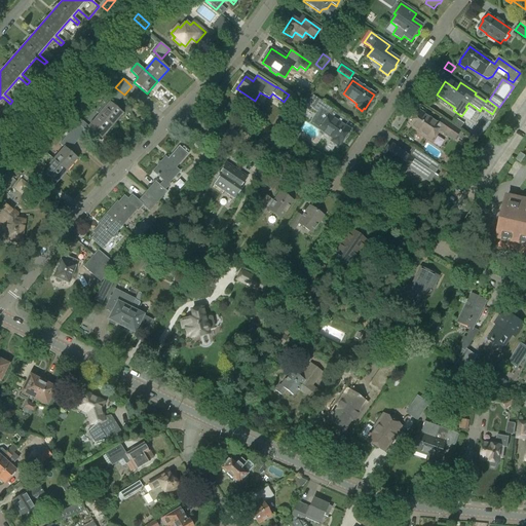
[(111,91),(95,111),(99,115),(112,126),(123,114),(114,106),(124,95),(115,87),(111,91)]
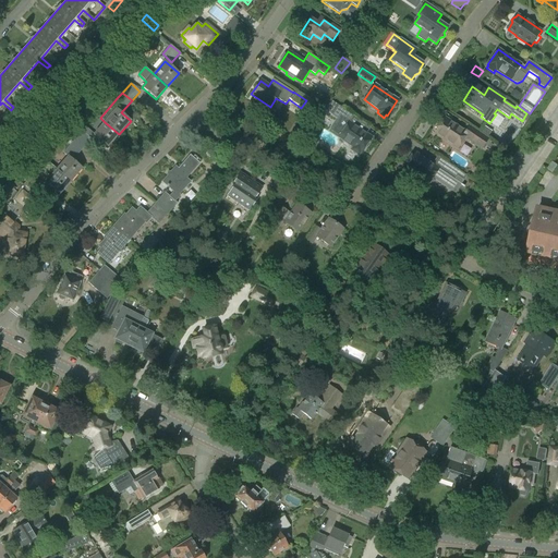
[(328,100),(322,109),(331,117),(338,107),(328,100)]
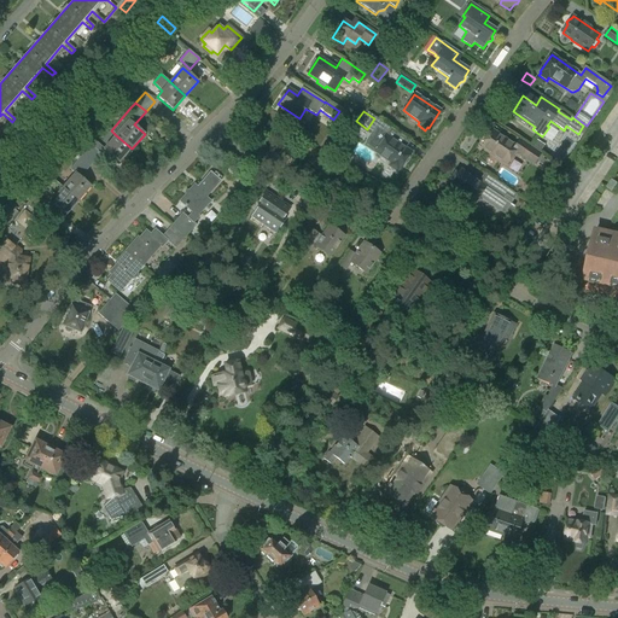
[(371,138),(365,146),(374,152),(390,163),(389,167),(396,173),(398,169),(400,170),(412,153),(404,149),(386,135),(390,129),(380,122),(377,129),(371,138)]
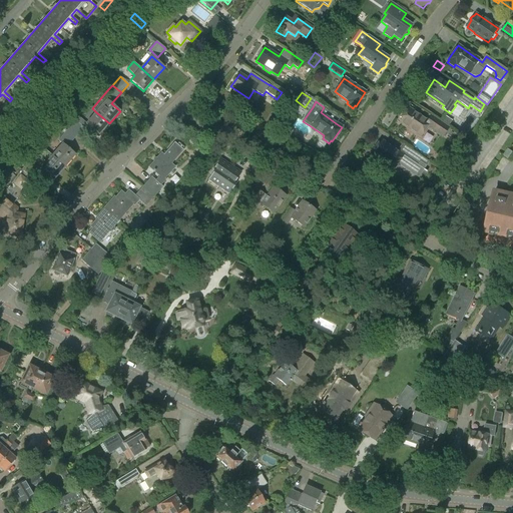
[(402,119),(399,122),(420,137),(427,127),(442,137),(448,127),(431,116),(427,121),(409,108),(406,112),(404,111),(400,117),(402,119)]
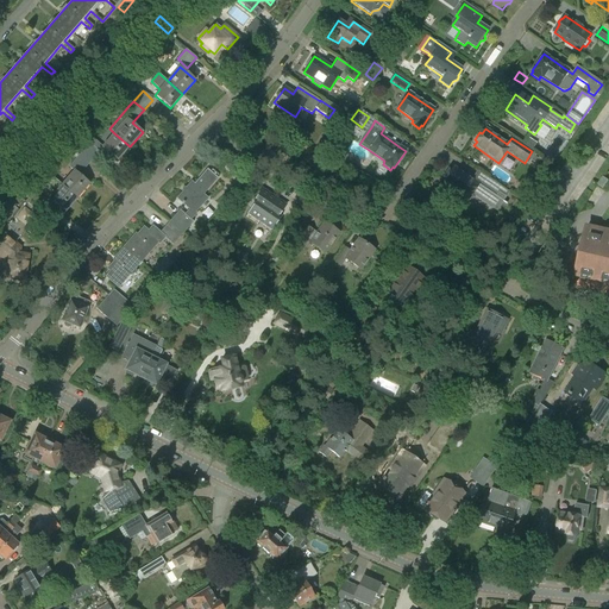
[(94,139),(81,154),(92,162),(95,158),(100,162),(108,154),(117,161),(130,146),(114,133),(102,146),(94,139)]
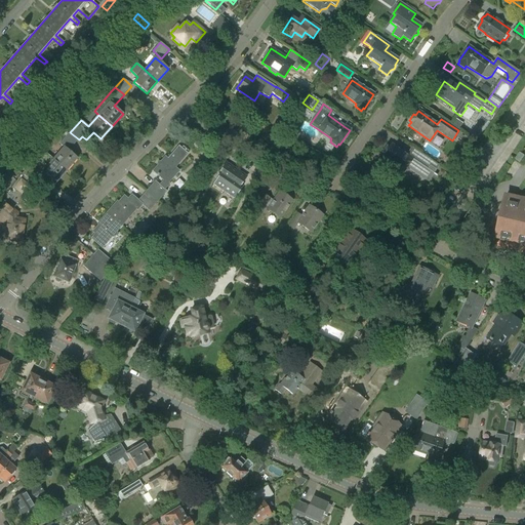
[(64,148),(53,159),(67,171),(77,159),(69,152),(79,139),(70,132),(58,145),(64,148)]
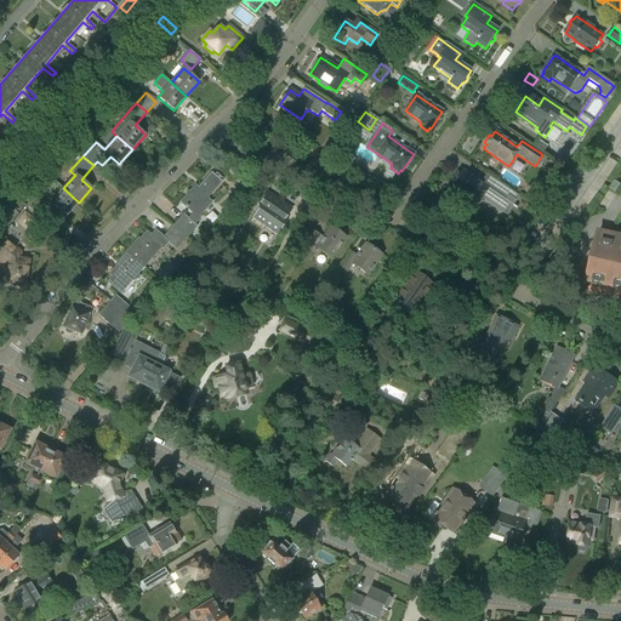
[(545,166),(545,167),(553,172),(557,166),(548,161),(545,166)]
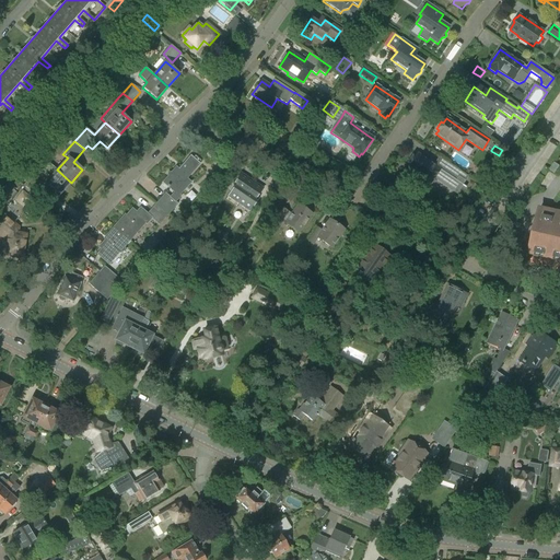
[(409,165),(406,170),(430,185),(433,178),(457,195),(468,177),(448,164),(443,172),(417,154),(415,158),(412,156),(407,164),(409,165)]
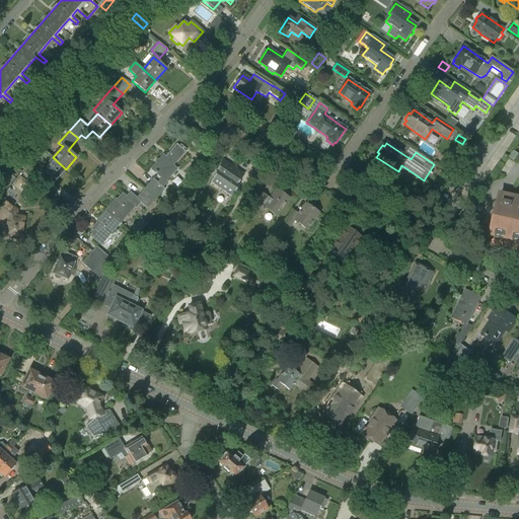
[(155,164),(151,169),(162,178),(157,183),(163,188),(167,182),(166,182),(176,170),(172,166),(187,150),(181,145),(179,147),(176,144),(164,157),(162,156),(159,160),(155,160),(155,164)]
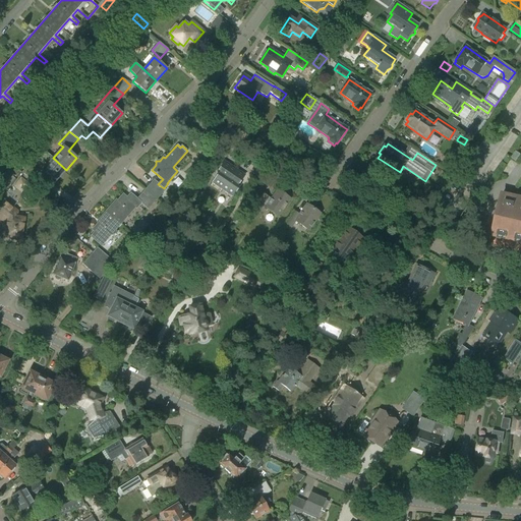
[(44,151),(38,158),(47,165),(40,173),(40,174),(47,180),(50,177),(55,182),(66,170),(53,158),(44,151)]
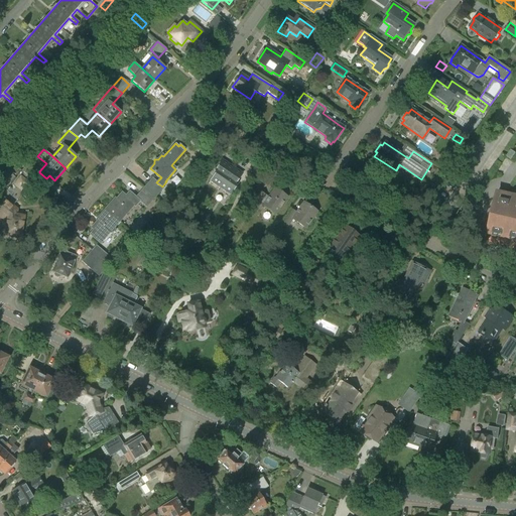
[(506,157),(510,160),(515,153),(510,150),(506,157)]
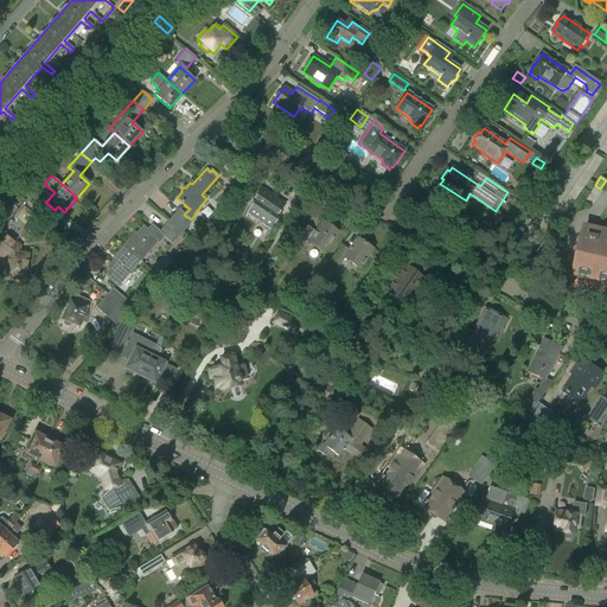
[(256,200),(248,212),(270,229),(278,218),(276,217),(285,205),(261,189),(254,199),(256,200)]
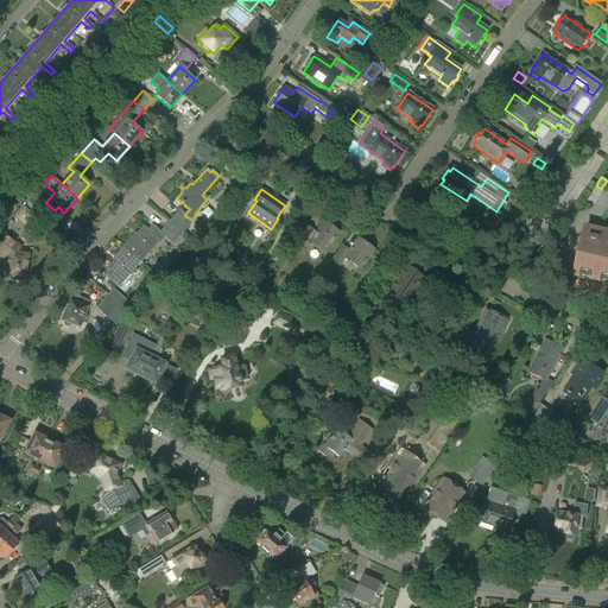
[(35,196),(32,194),(25,202),(27,204),(35,196)]
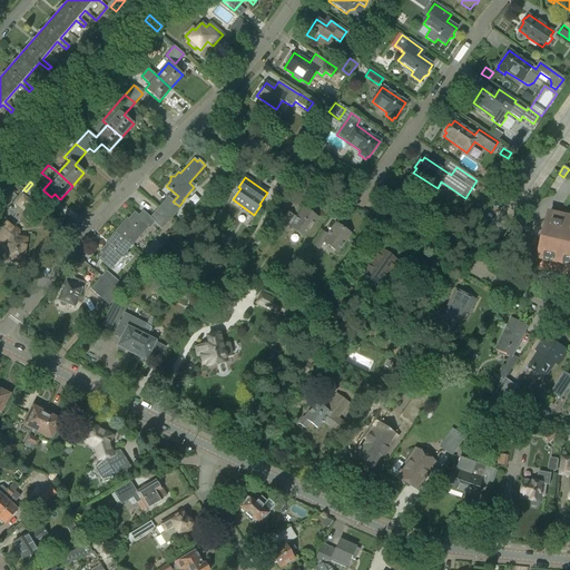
[(43,190),(43,189),(35,182),(32,184),(26,192),(35,199),(43,190)]
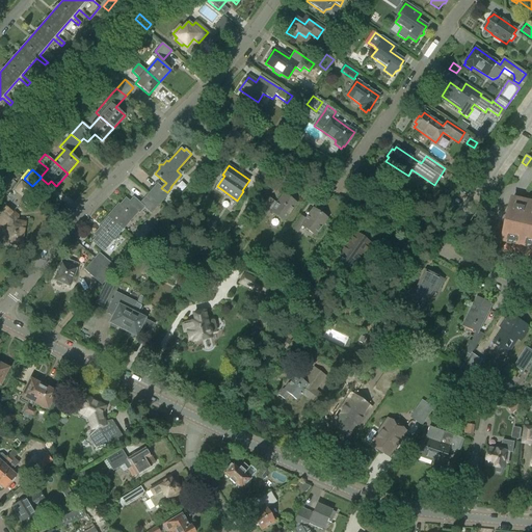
[(6,175),(0,181),(0,186),(7,192),(16,183),(6,175)]
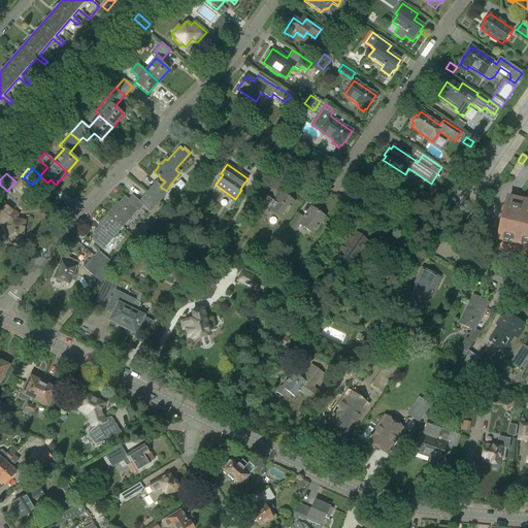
[(448,173),(443,178),(450,183),(453,177),(448,173)]
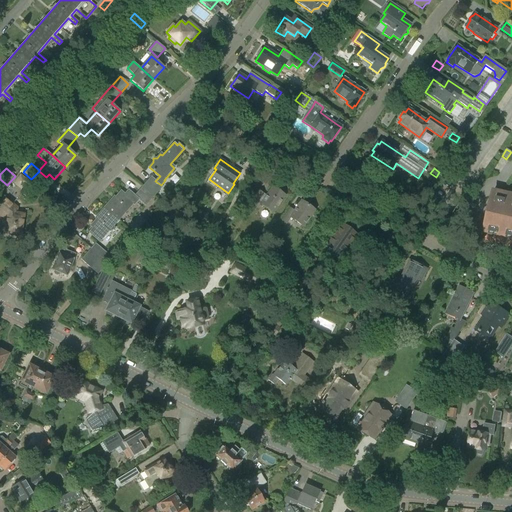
[(13,183),(22,191),(29,182),(20,174),(13,183)]
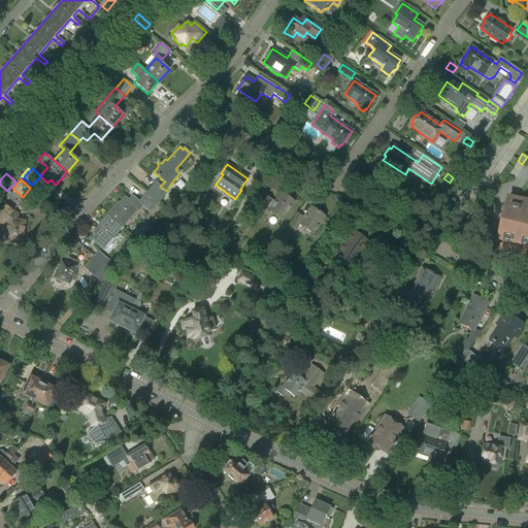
[(156,183),(146,193),(158,203),(167,193),(166,191),(160,187),(156,183)]
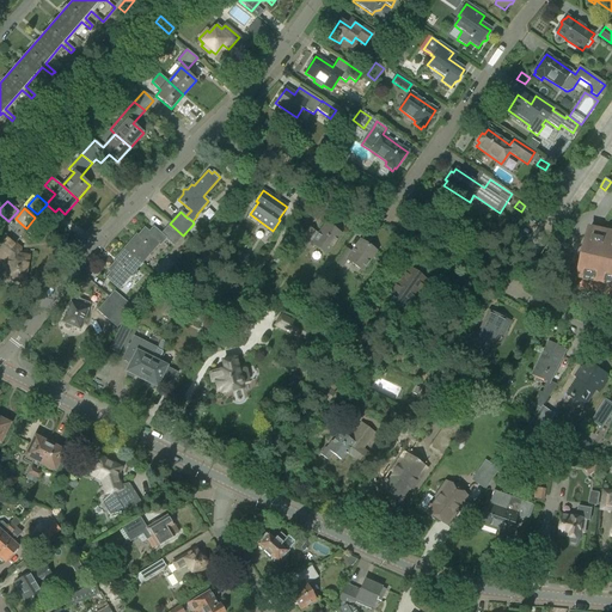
[(133,238),(124,249),(142,263),(158,244),(160,245),(165,239),(173,246),(183,236),(170,224),(161,233),(153,227),(147,233),(144,230),(134,239),(133,238)]
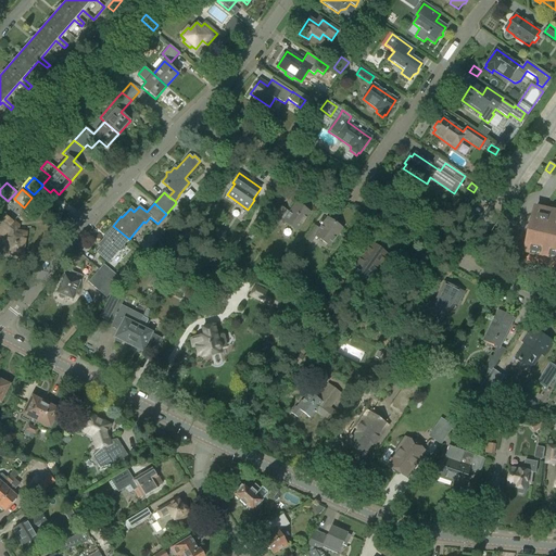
[(286,211),(279,220),(282,222),(297,231),(310,213),(295,203),(288,213),(286,211)]
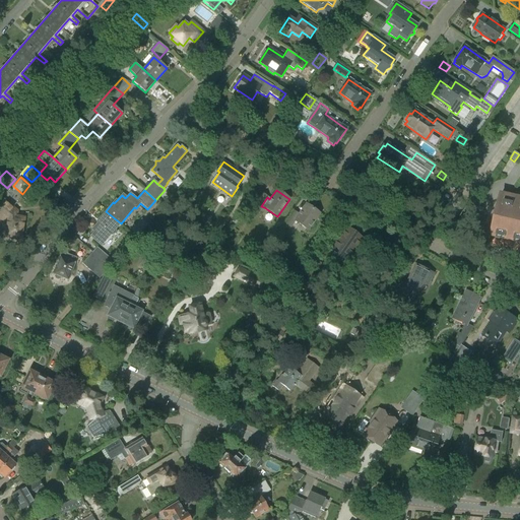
[(261,193),(251,207),(257,211),(261,206),(267,197),(261,193)]
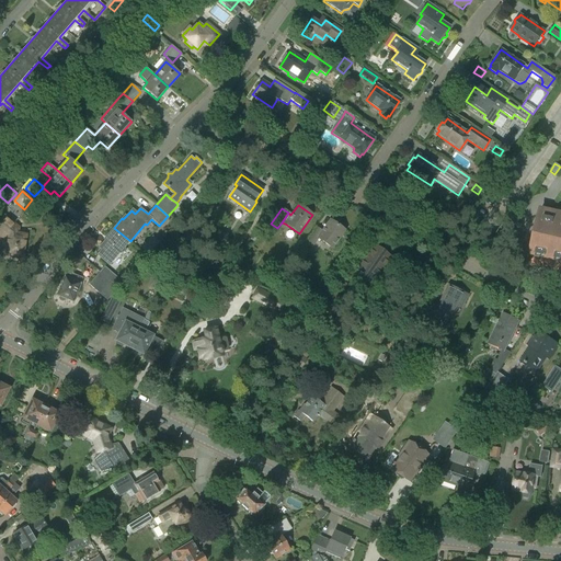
[(530,253),(528,265),(560,273),(560,217),(539,213),(530,253)]
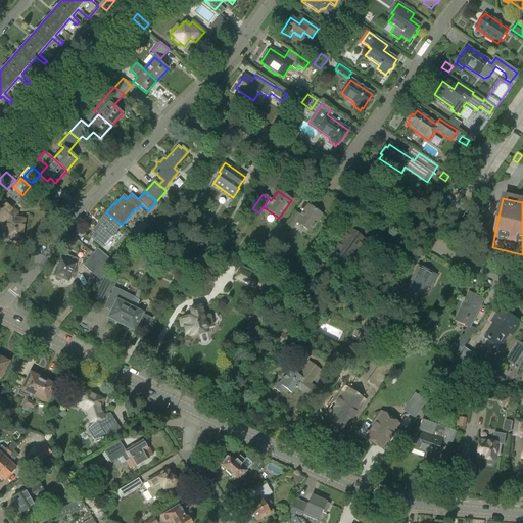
[(9,240),(16,241),(16,239),(21,240),(24,220),(15,219),(16,214),(8,207),(9,206),(1,200),(0,200),(0,217),(1,216),(8,221),(5,238),(10,238),(9,240)]
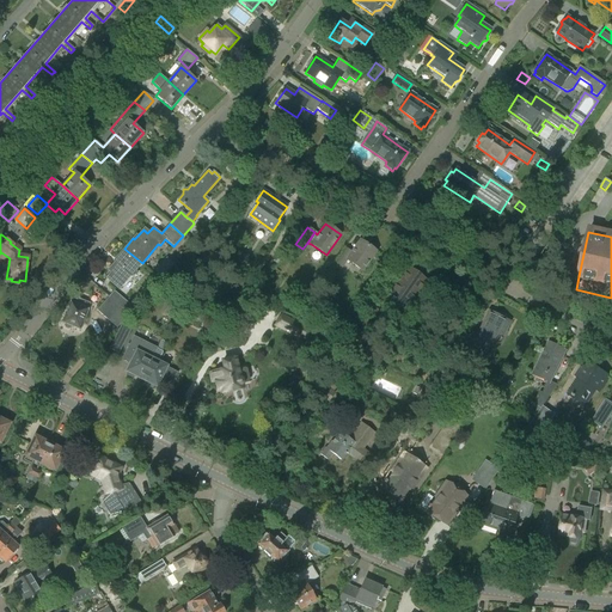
[(347,261),(362,271),(375,252),(360,240),(350,254),(344,249),(335,263),(342,268),(347,261)]
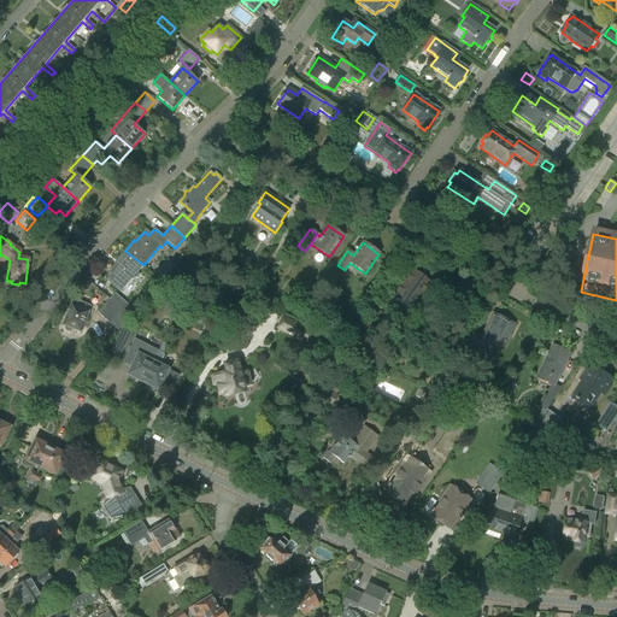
[(113,274),(106,281),(119,293),(130,280),(137,276),(136,274),(144,265),(125,251),(117,260),(118,262),(110,271),(113,274)]
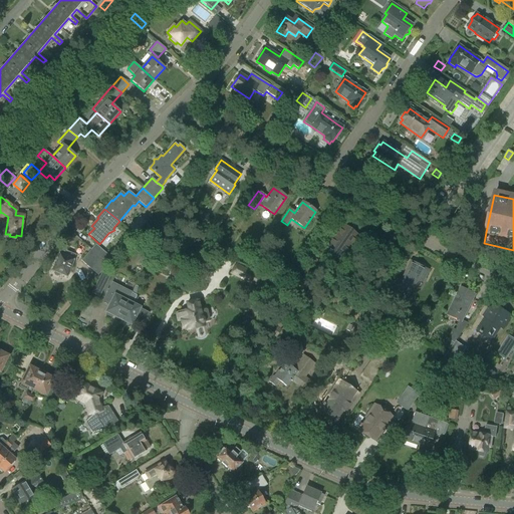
[(133,224),(129,228),(135,233),(139,229),(133,224)]
